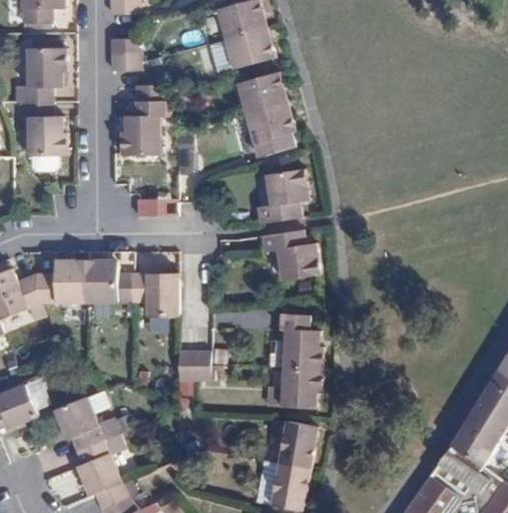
[(64,0),(20,0),(21,24),(52,24),(53,10),(64,10),(64,0)]
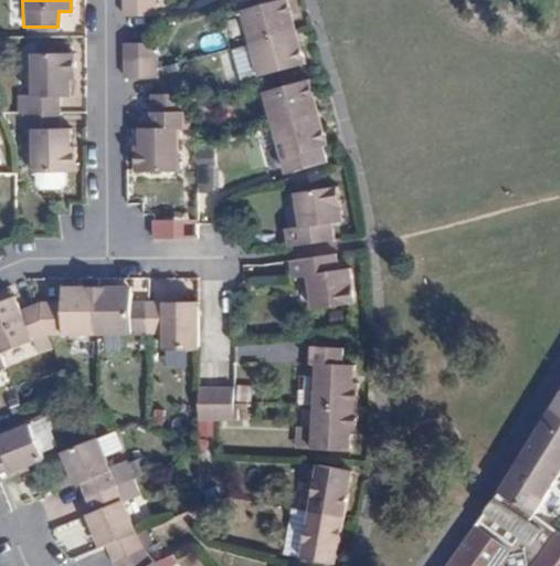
[(152,16),(151,0),(119,0),(120,16),(152,16)]
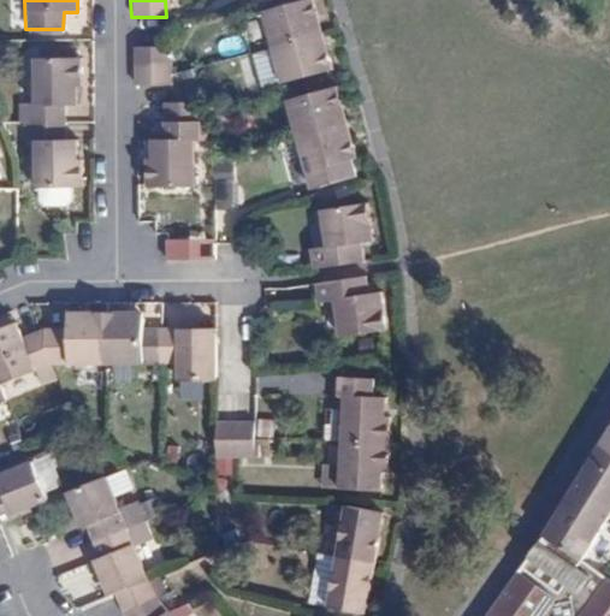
[(308,0),(298,0),(258,11),(268,47),(319,34),(308,0)]
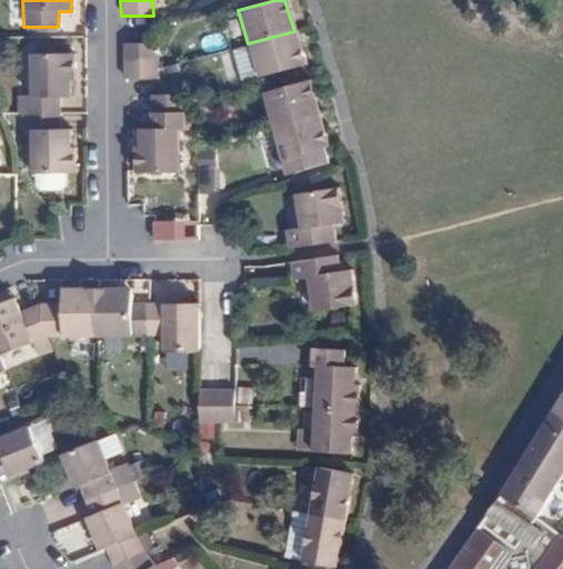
[(294,31),(248,43),(257,77),(303,63),(294,31)]
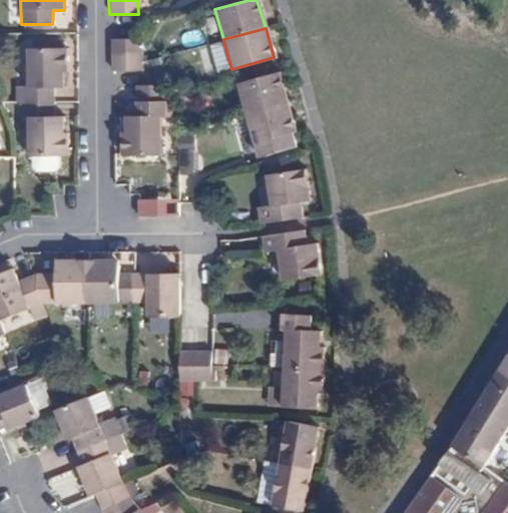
[(140,55),(140,39),(109,39),(109,46),(109,55),(140,55)]
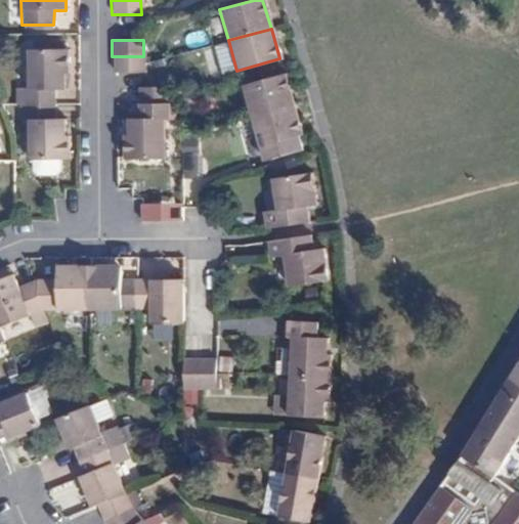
[(24,91),(24,104),(55,104),(55,92),(65,91),(66,74),(68,74),(68,51),(27,50),(28,91),(24,91)]
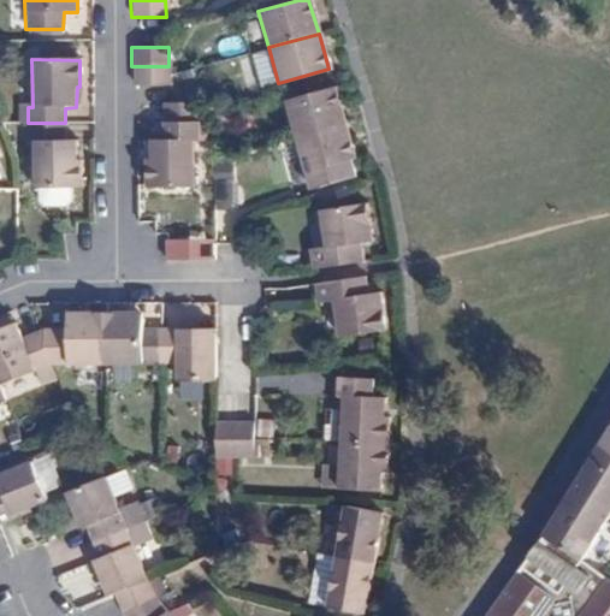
[(169,66),(131,66),(131,76),(131,86),(169,84),(170,75),(169,66)]
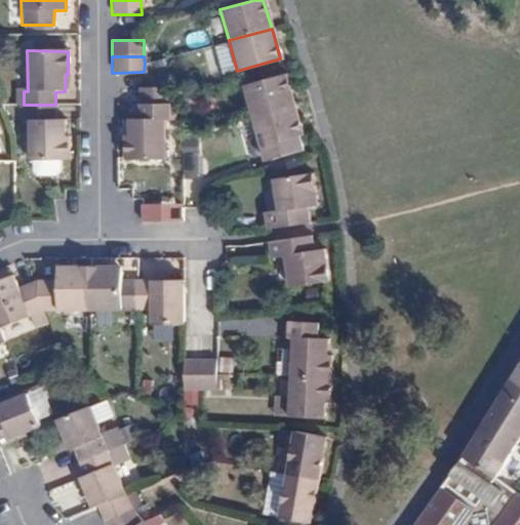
[(242,85),(250,116),(292,105),(284,74),(242,85)]
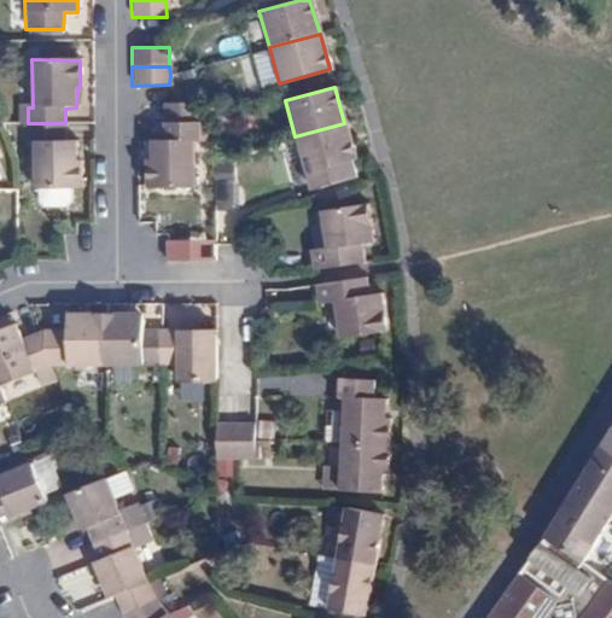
[(161,122),(202,122),(199,103),(162,101),(161,122)]
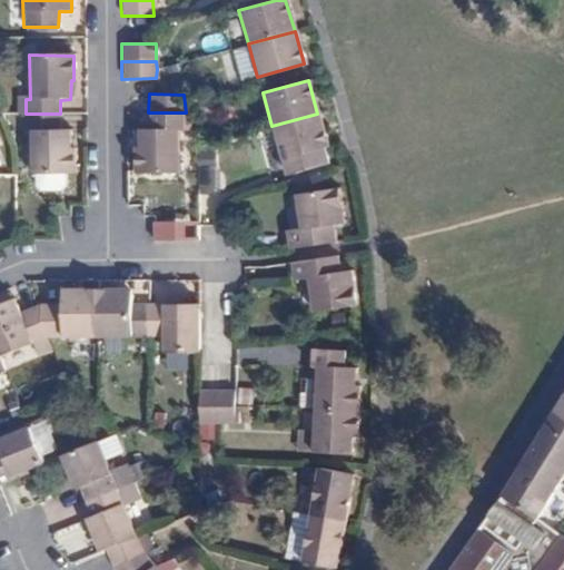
[(184,131),(186,112),(148,112),(148,127),(138,128),(137,145),(135,145),(134,172),(178,173),(177,131),(184,131)]
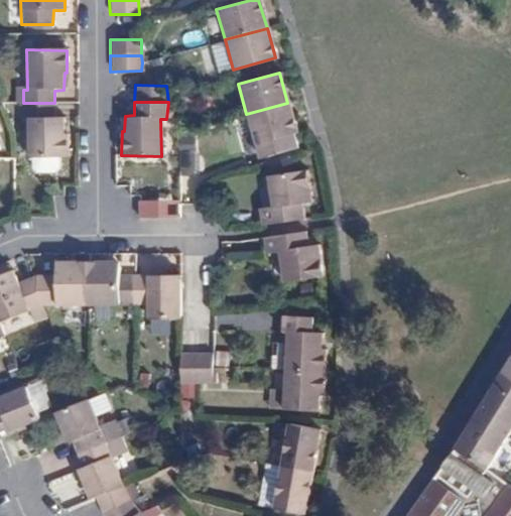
[(54,103),(23,103),(23,118),(27,118),(27,156),(68,157),(68,134),(65,134),(65,118),(54,117),(54,103)]
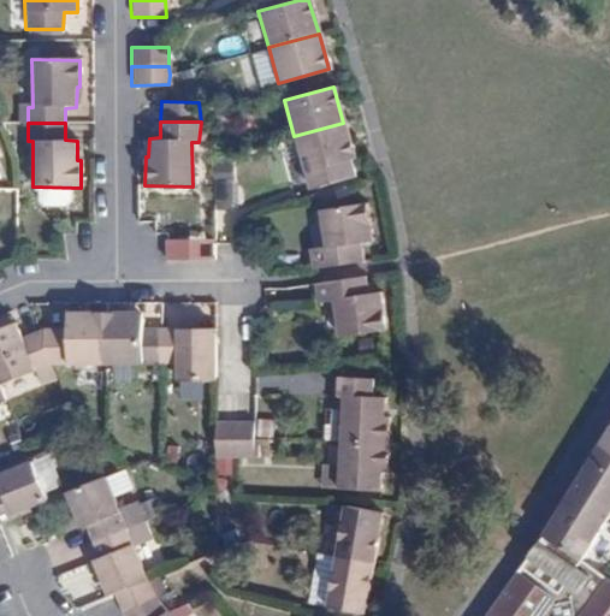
[(343,123),(294,136),(308,190),(355,178),(351,160),(355,159),(343,123)]
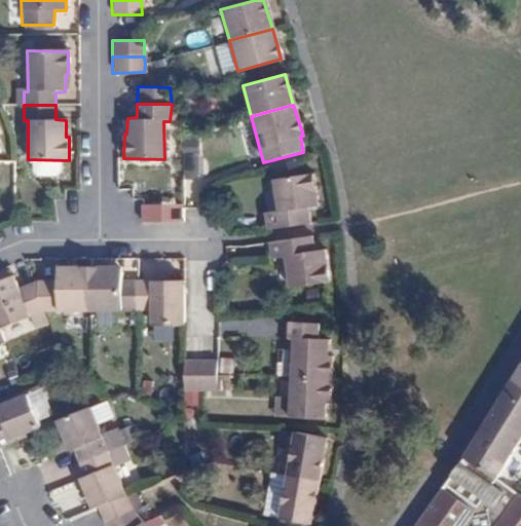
[(263,212),(265,228),(309,223),(309,207),(319,205),(313,174),(310,173),(273,179),(275,210),(263,212)]
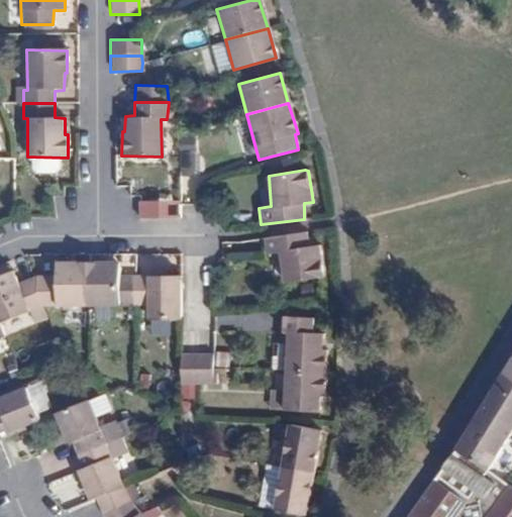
[(309,244),(307,231),(263,238),(264,253),(279,252),(283,282),(322,277),(317,244),(309,244)]
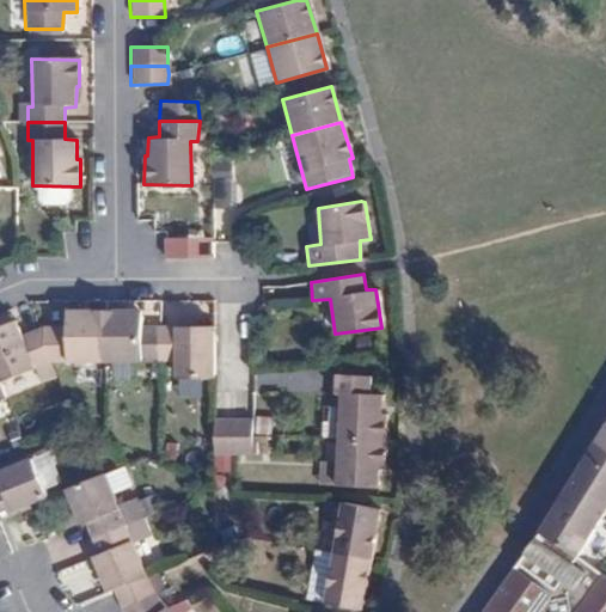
[(50,362),(102,362),(102,311),(66,310),(65,326),(38,326),(36,328),(50,362)]
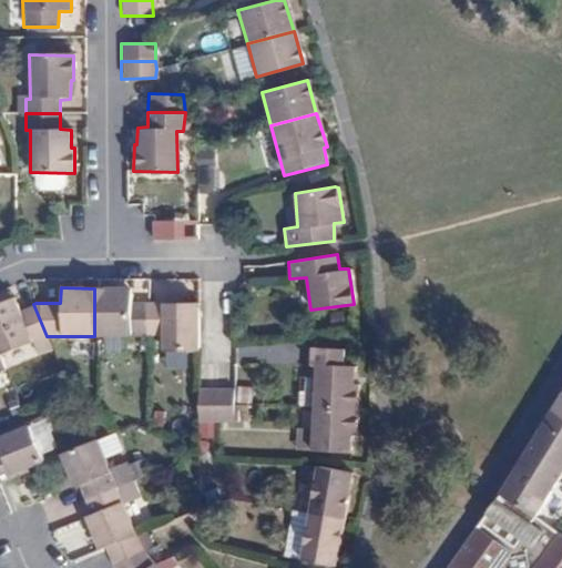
[(94,336),(144,336),(144,303),(131,303),(130,287),(94,288),(94,336)]
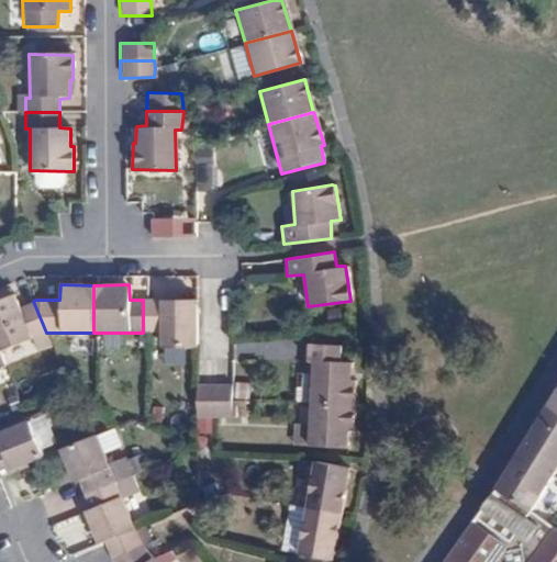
[(0,352),(46,333),(33,301),(18,306),(13,295),(0,300),(0,352)]
